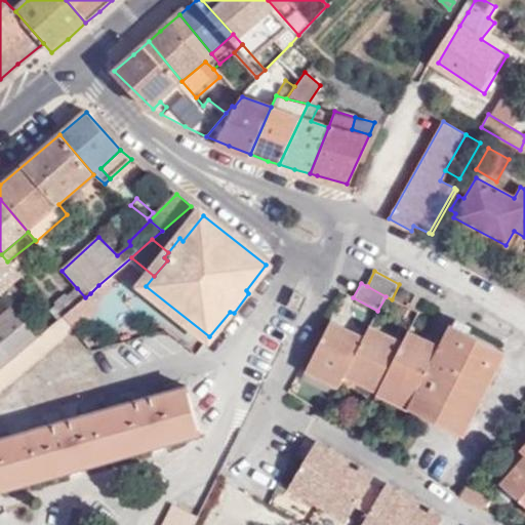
[(56,305),(49,310),(58,320),(63,316),(85,297),(77,288),(68,296),(65,293),(53,303),(56,305)]
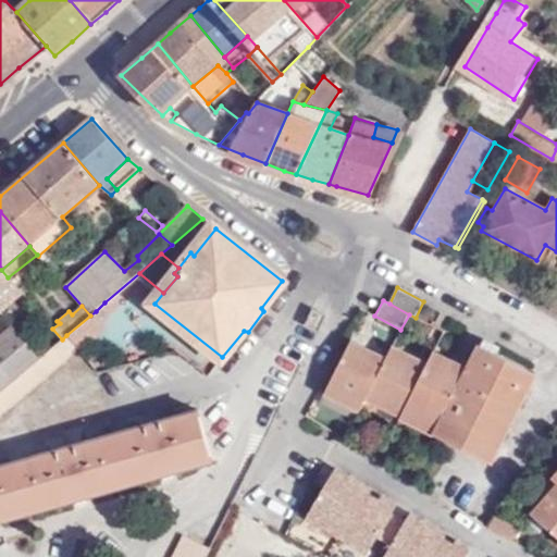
[(307,322),(319,330),(325,316),(316,308),(307,322)]
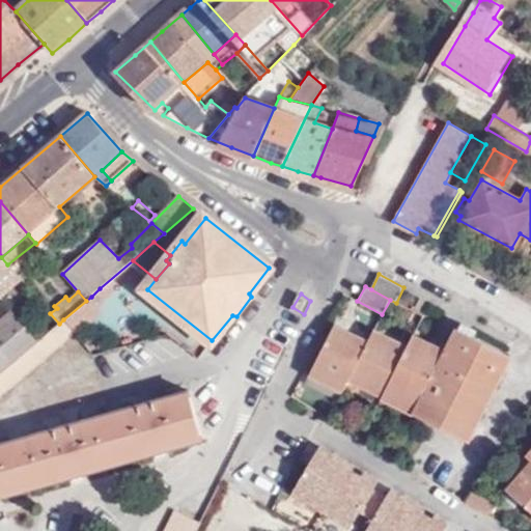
[(103,310),(91,297),(86,301),(63,319),(73,332),(76,334),(103,310)]
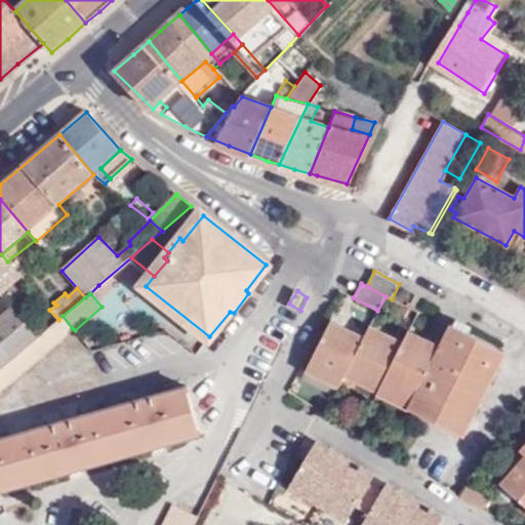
[(25,323),(12,309),(0,318),(0,355),(7,363),(30,345),(37,338),(31,331),(25,323)]
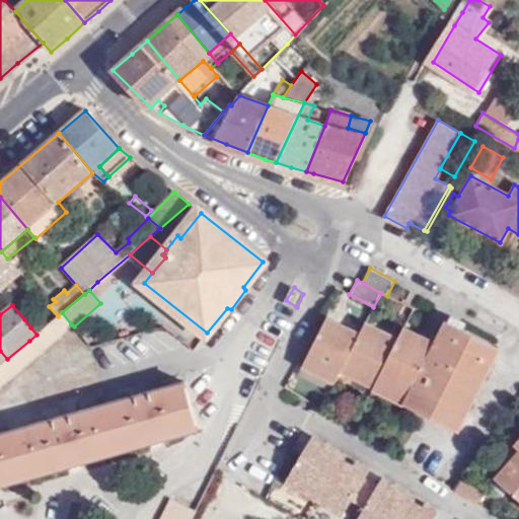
[(62,312),(58,316),(36,335),(29,341),(7,359),(0,365),(0,383),(71,324),(62,312)]
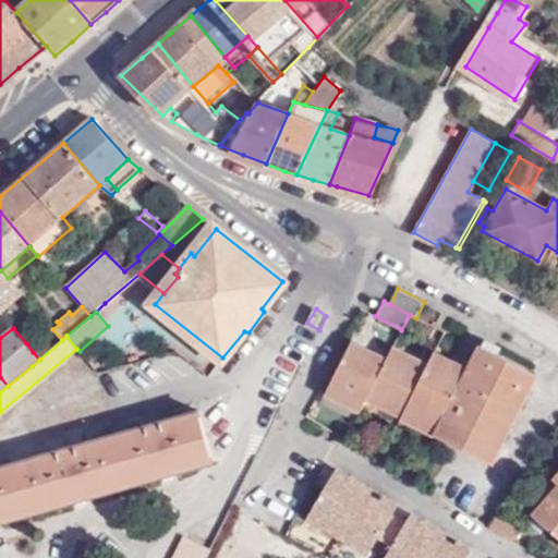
[(38,346),(33,338),(26,343),(33,352),(38,346)]
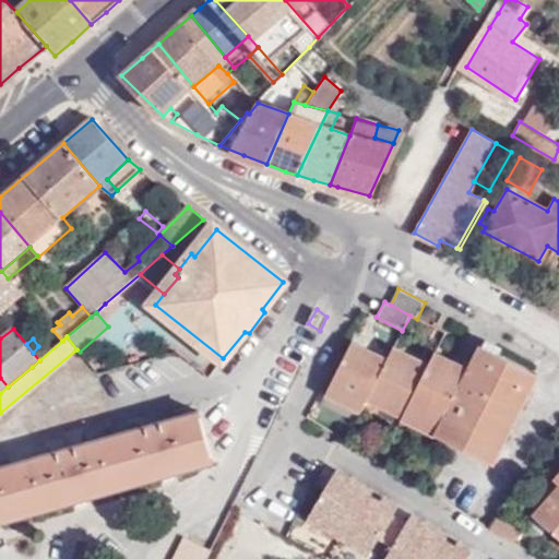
[(375,352),(353,341),(330,387),(365,405),(367,401),(371,392),(385,365),(371,357),(375,352)]
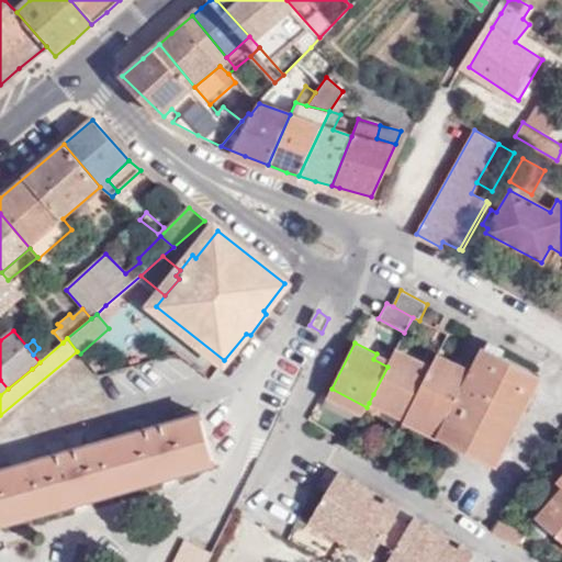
[(442,429),(437,437),(481,460),(528,369),(506,358),(484,347),(472,369),(470,374),(452,367),(454,363),(438,355),(433,367),(429,372),(408,412),(442,429)]
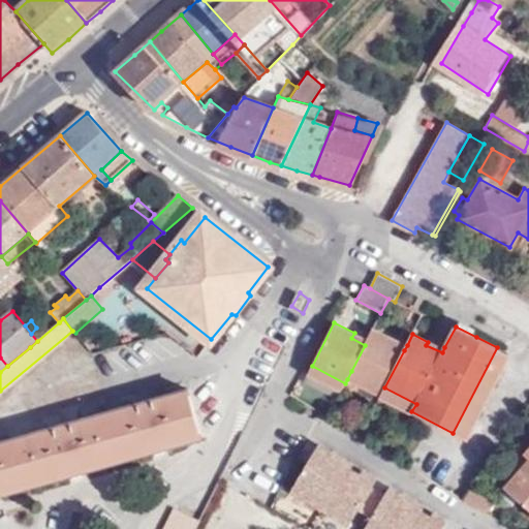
[(391,343),(394,339),(373,329),(367,340),(365,345),(351,371),(384,387),(404,350),(391,343)]
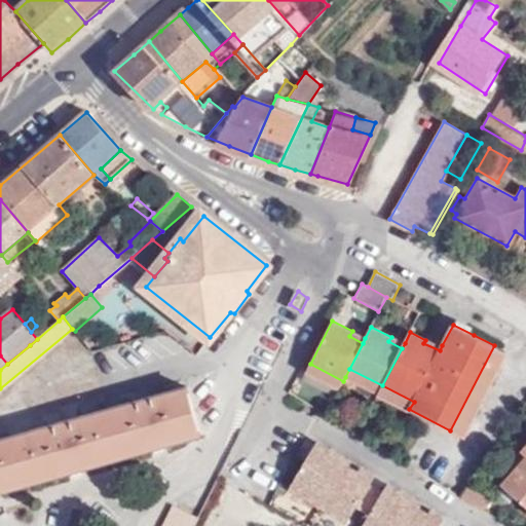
[(365,338),(352,331),(349,336),(363,343),(365,338)]
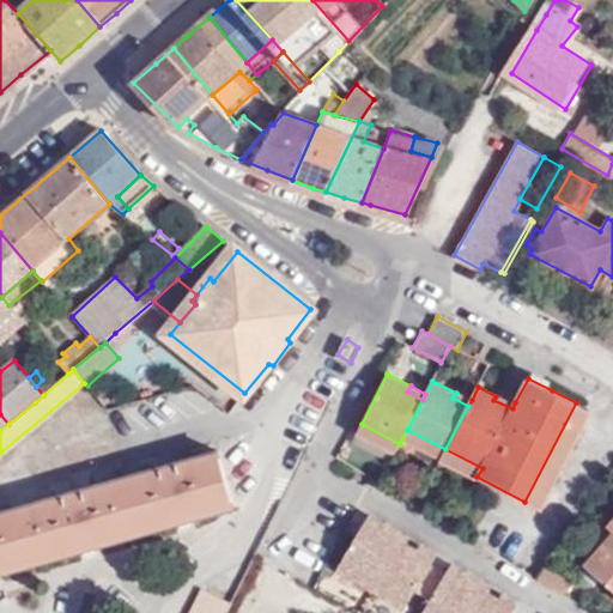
[(472,400),(456,393),(453,398),(468,406),(472,400)]
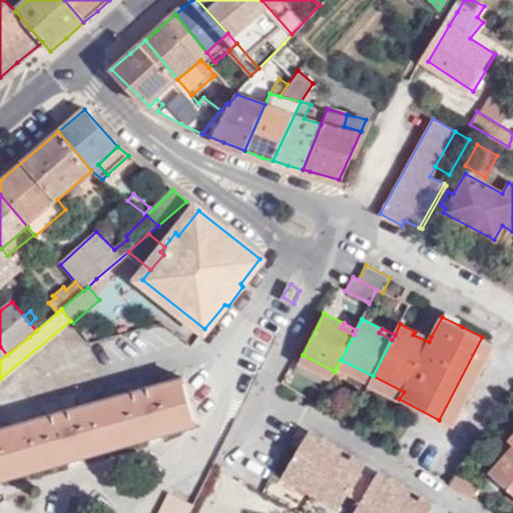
[(431,337),(417,329),(415,332),(413,335),(429,342),(431,337)]
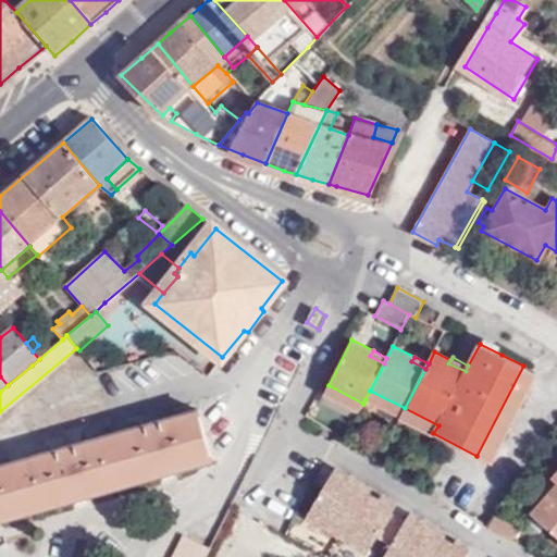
[(489,462),(534,371),(523,366),(477,456),(482,459),(489,462)]
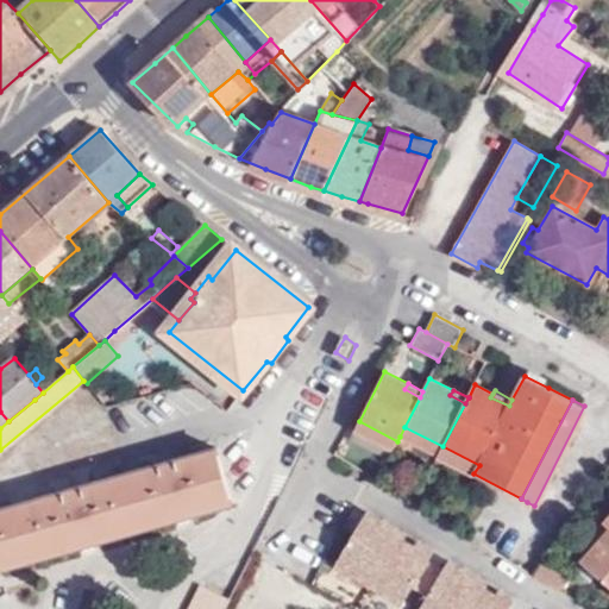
[(538,507),(588,408),(584,406),(534,506),(538,507)]
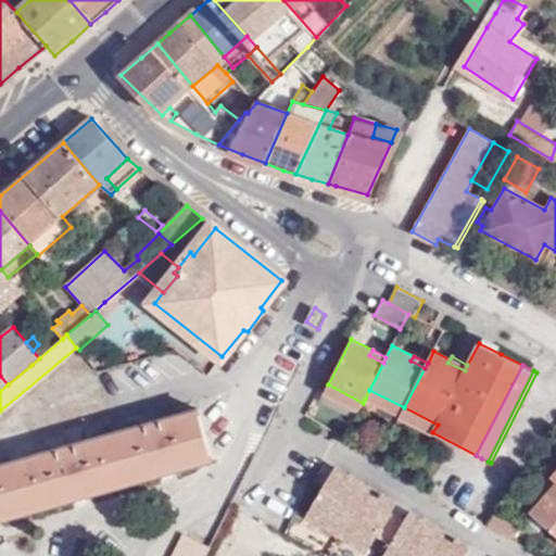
[(358,411),(363,403),(328,384),(325,391),(319,401),(354,419),(358,411)]
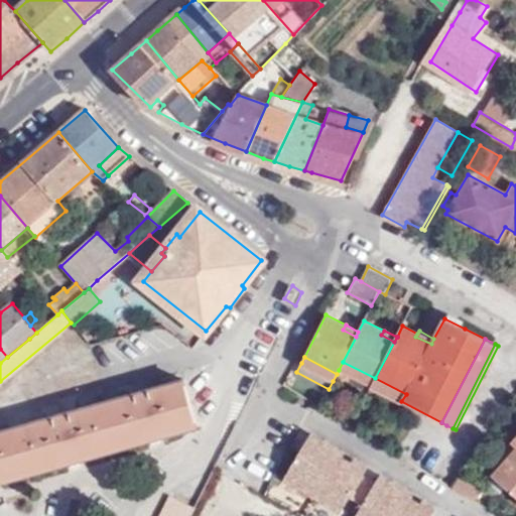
[(343,362),(339,370),(371,386),(375,378),(343,362)]
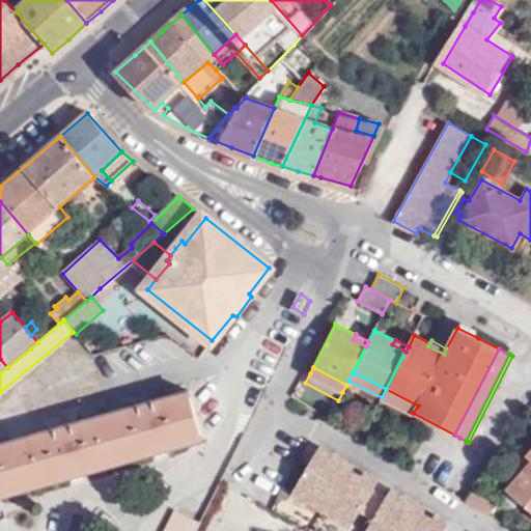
[(386,389),(382,397),(413,413),(418,406),(386,389)]
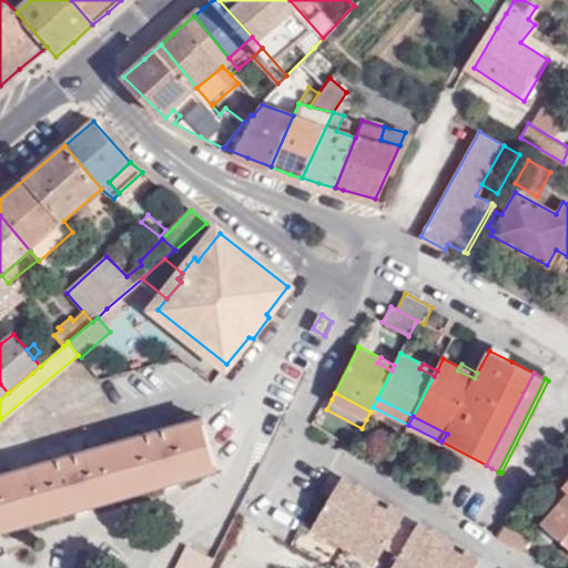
[(0,477),(0,529),(75,509),(74,505),(88,501),(90,505),(161,485),(161,479),(175,476),(178,480),(215,469),(203,419),(0,477)]
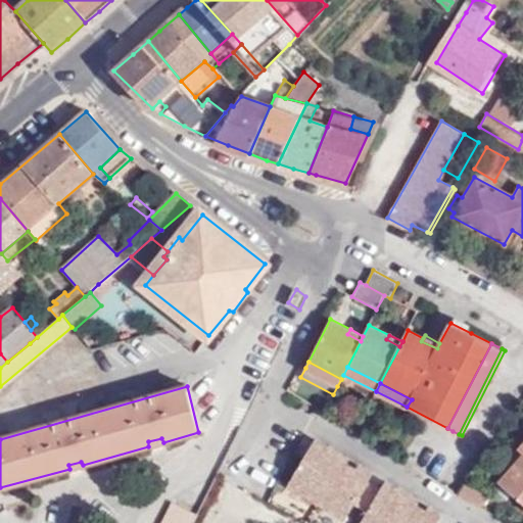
[(329,447),(315,439),(287,486),(345,520),(355,503),(368,483),(373,474),(359,465),(355,469),(327,452),(329,447)]
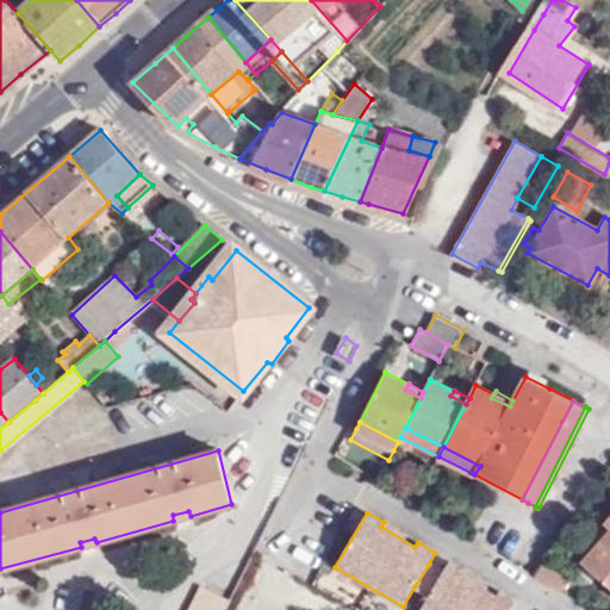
[(609,530),(603,526),(598,521),(585,535),(598,546),(582,565),(609,589),(609,530)]
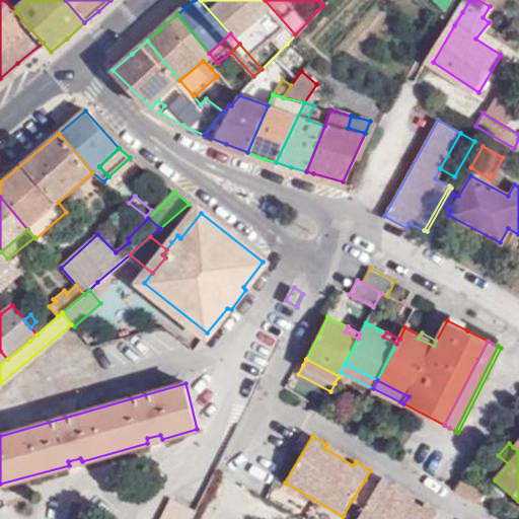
[(356,461),(326,444),(324,448),(353,465),(356,461)]
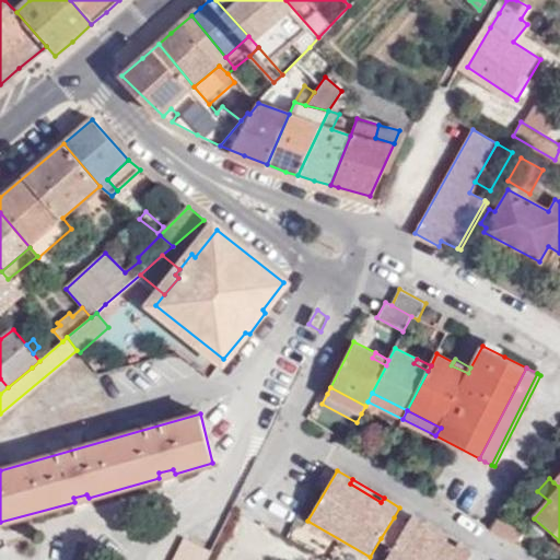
[(385,559),(468,559),(477,546),(461,538),(459,541),(427,525),(431,518),(415,511),(407,525),(394,546),(385,559)]
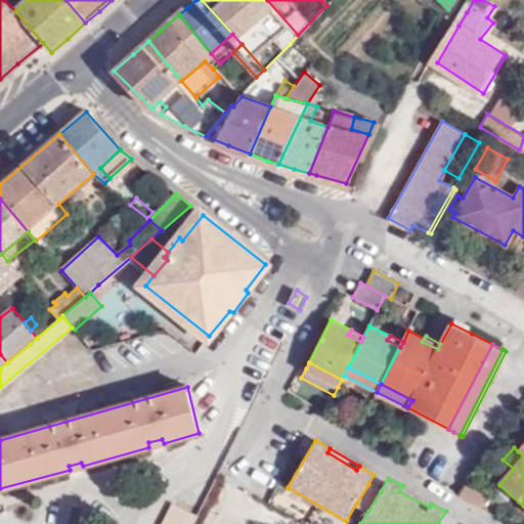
[(472,479),(462,495),(481,507),(489,493),(472,479)]
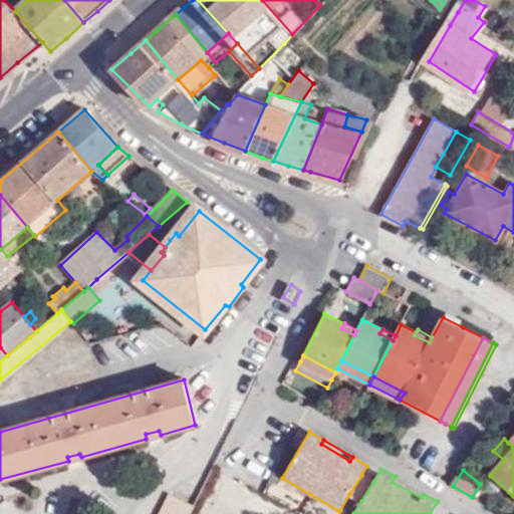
[(361,501),(373,482),(361,475),(349,494),(361,501)]
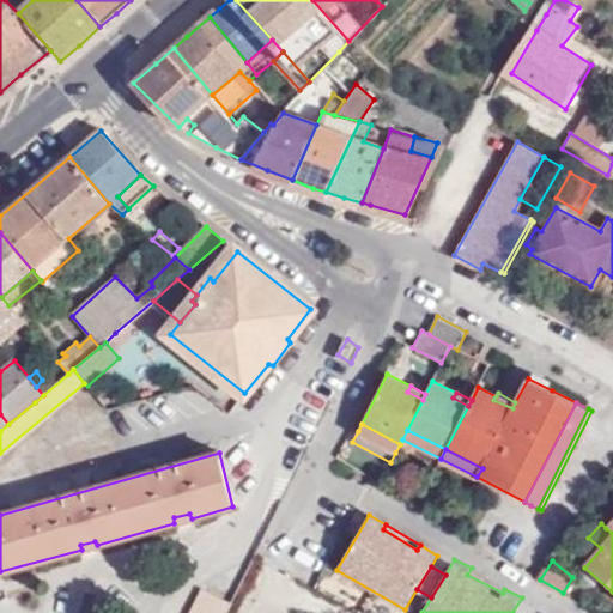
[(224,612),(230,602),(202,589),(188,612),(224,612)]
